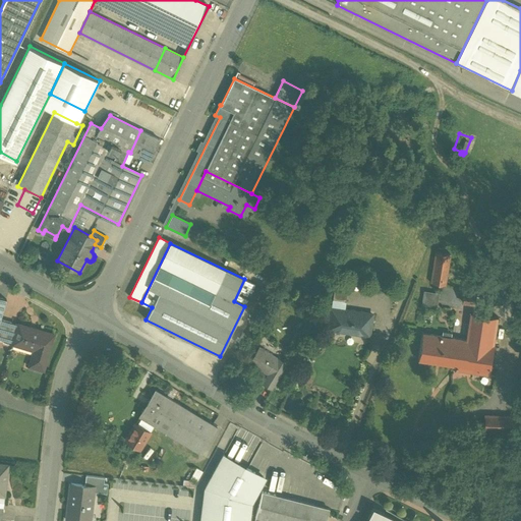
[(450,254),(436,252),(430,283),(446,286),(450,254)]
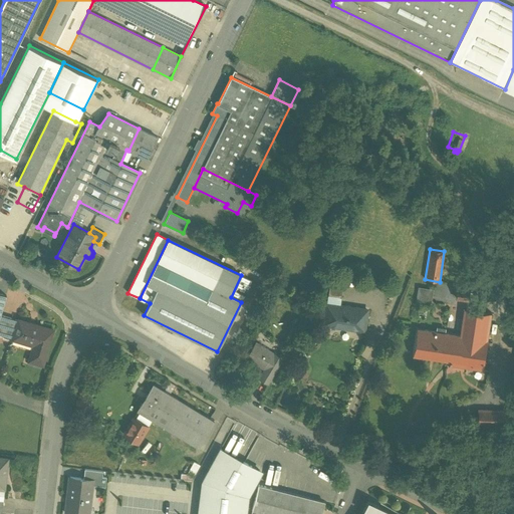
[(343,285),(330,283),(328,296),(341,298),(343,285)]
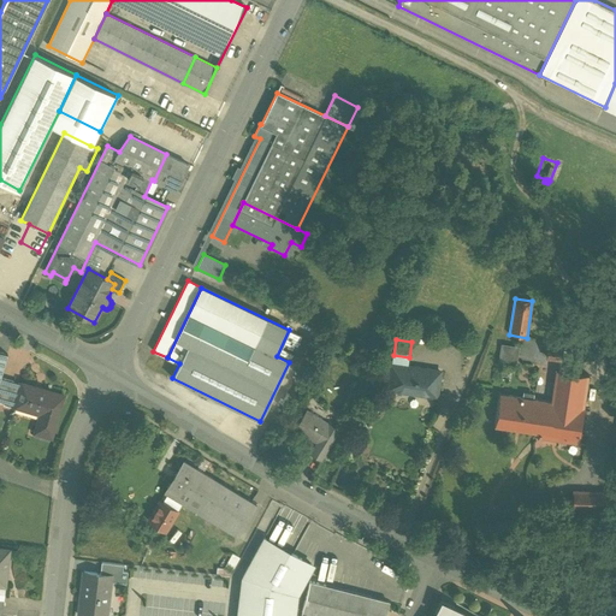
[(564,347),(549,344),(548,359),(562,360),(564,347)]
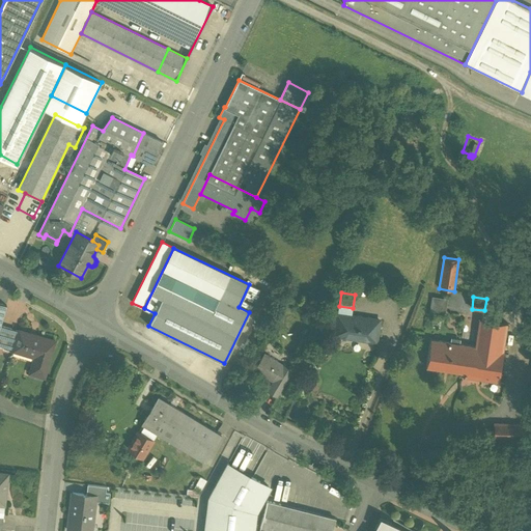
[(380,320),(337,314),(334,336),(376,342),(380,320)]
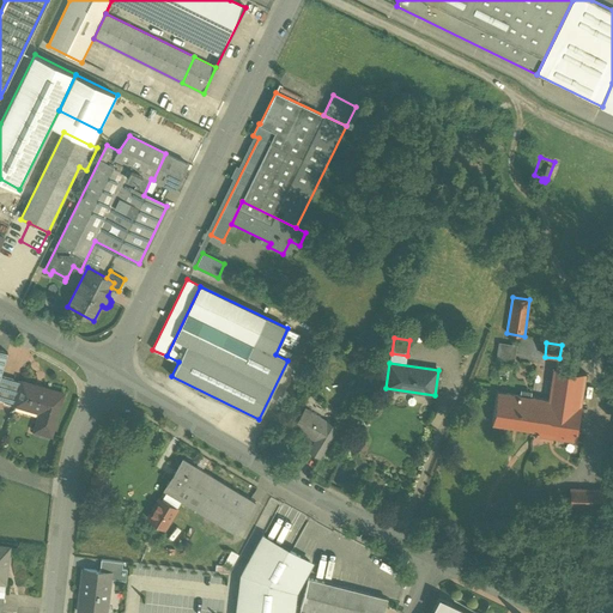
[(587,374),(560,370),(552,375),(548,400),(497,392),(492,424),(536,431),(536,432),(538,432),(538,435),(576,441),(577,437),(578,437),(583,405),(582,405),(587,374)]
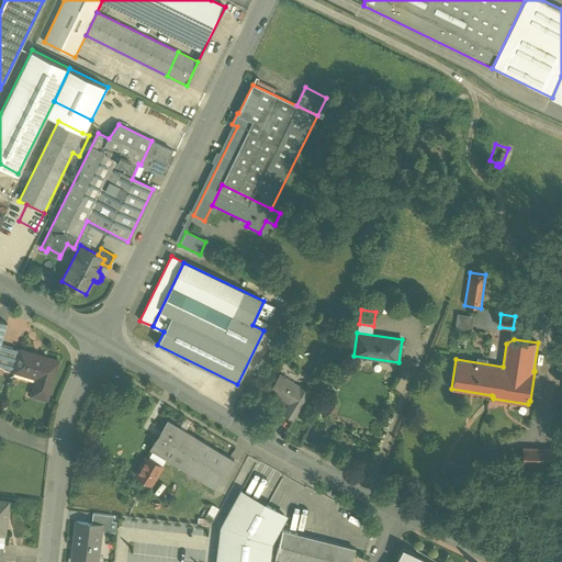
[(20,351),(1,345),(0,347),(0,364),(14,370),(14,369),(20,351)]
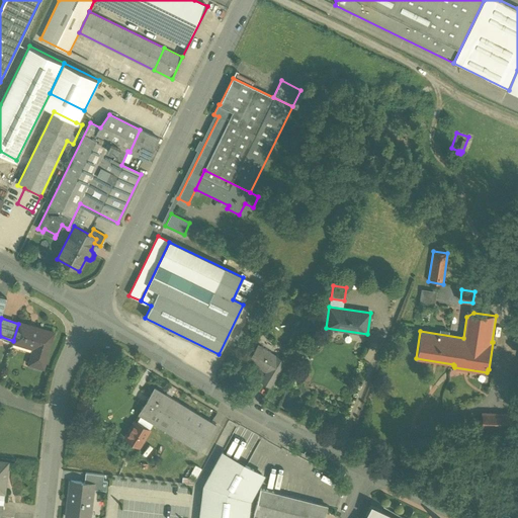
[(54,332),(37,328),(36,329),(18,324),(13,340),(36,347),(33,355),(31,355),(29,363),(44,368),(54,332)]
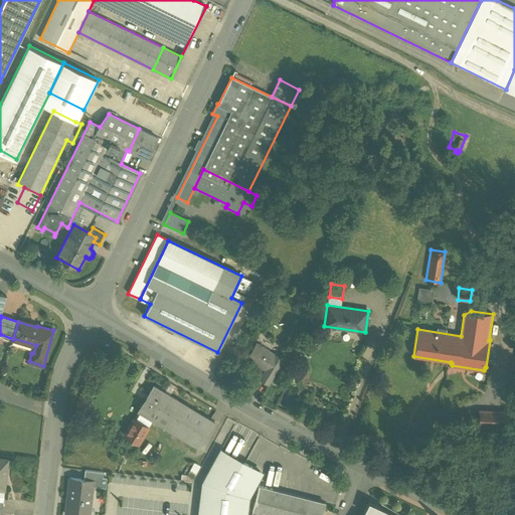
[(273,357),(267,353),(269,351),(255,343),(246,358),(260,365),(261,364),(267,367),(260,379),(268,384),(284,359),(275,354),(273,357)]
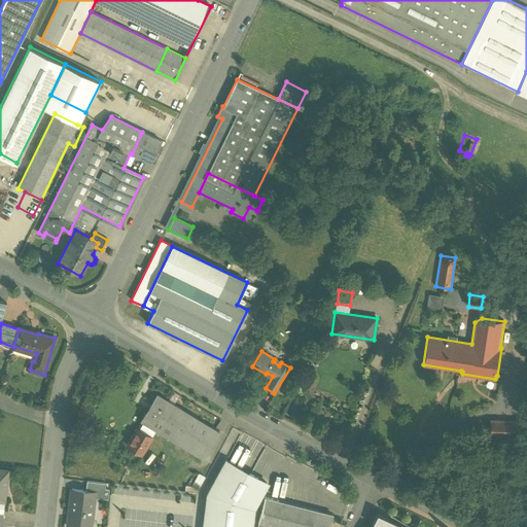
[(157,394),(141,422),(142,422),(150,427),(167,400),(157,394)]
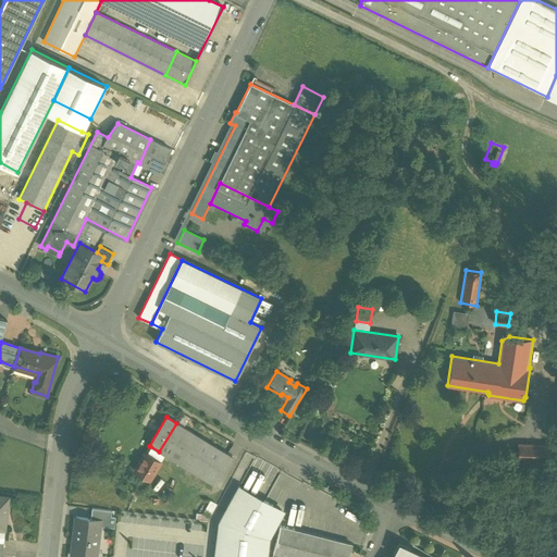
[(232,457),(176,423),(159,452),(164,455),(214,485),(232,457)]
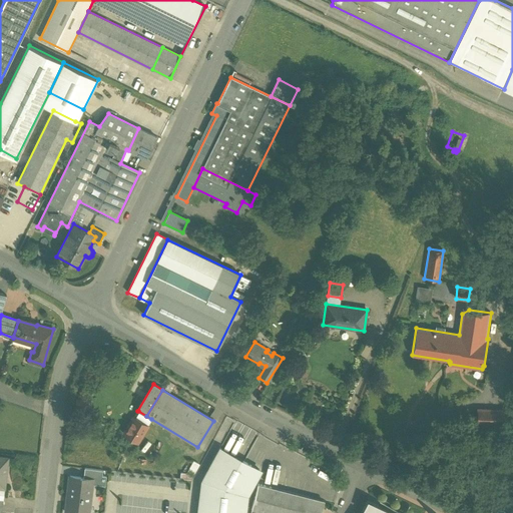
[(86,401),(77,400),(76,408),(85,409),(86,401)]
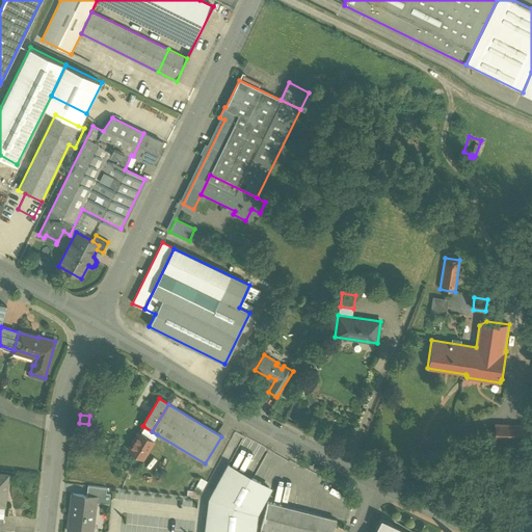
[(531,425),(495,424),(495,439),(507,439),(531,440),(531,425)]
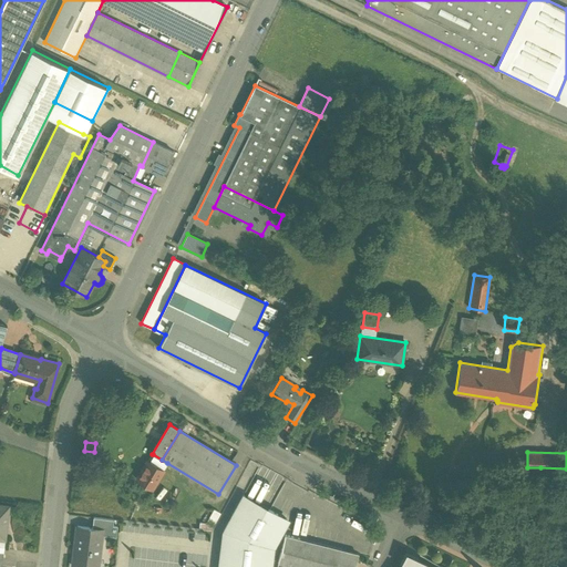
[(162,460),(153,454),(148,462),(163,471),(167,463),(162,460)]
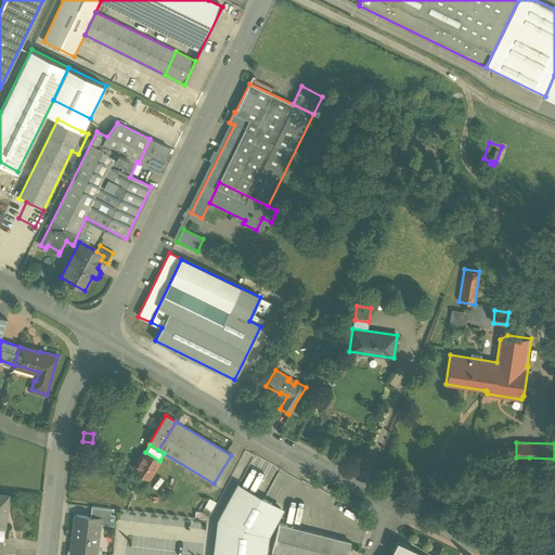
[(145,452),(144,452),(134,469),(149,478),(159,461),(145,452)]
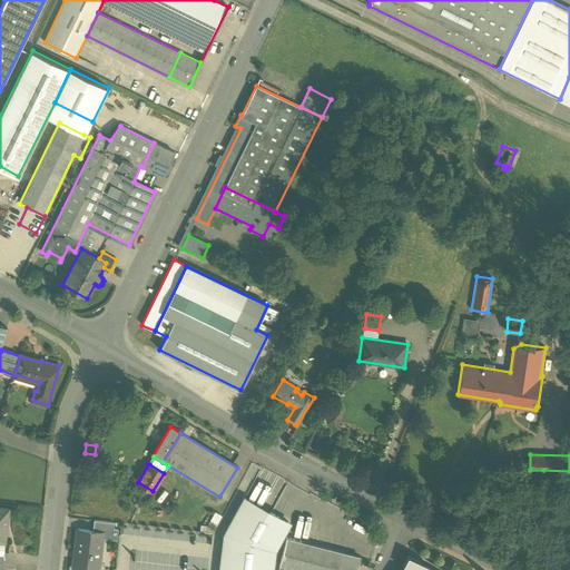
[(244,499),(225,534),(219,569),(272,569),(274,550),(290,523),(244,499)]
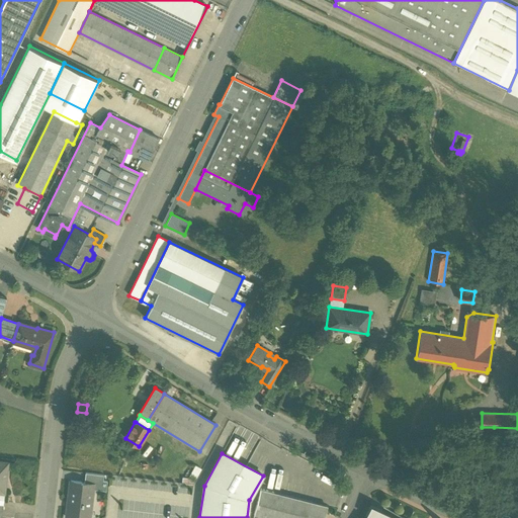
[(104,476),(86,473),(85,483),(94,484),(93,485),(100,486),(101,482),(103,482),(104,476)]
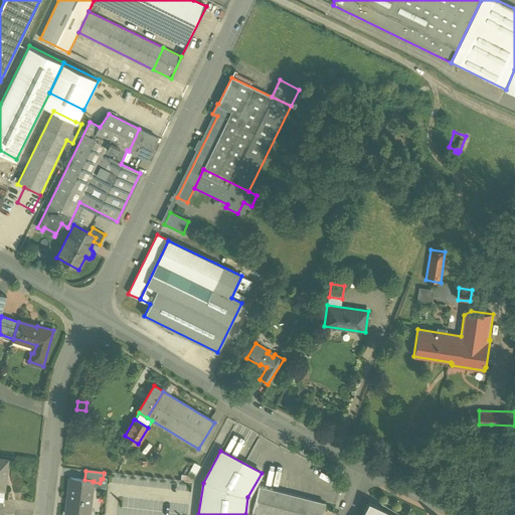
[(84,480),(70,479),(65,514),(89,514),(93,482),(94,481),(84,480)]
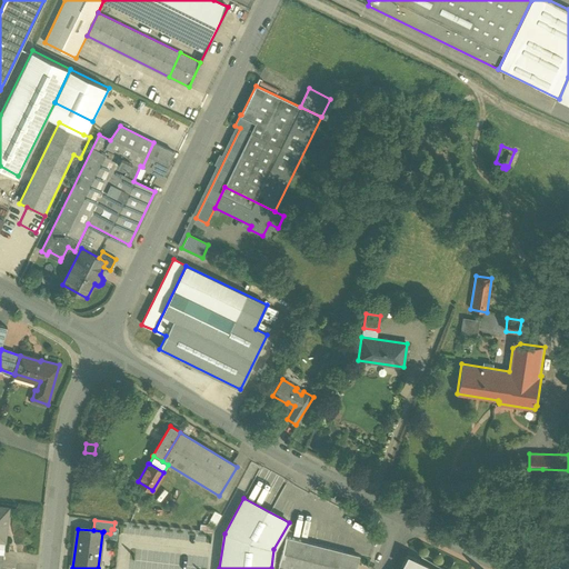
[(200,568),(203,543),(140,536),(140,531),(122,529),(117,568),(200,568)]
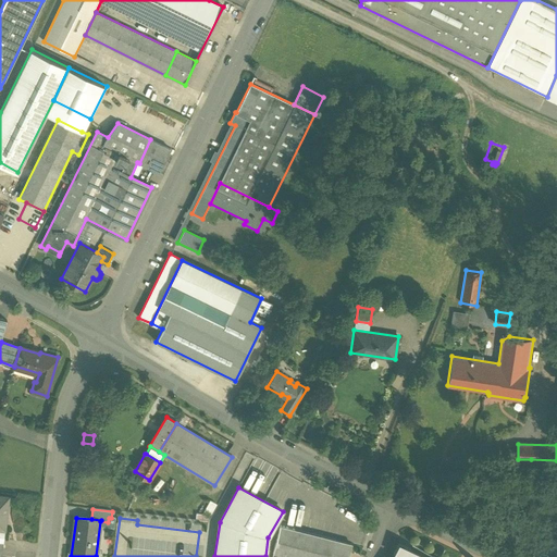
[(347,556),(351,544),(281,527),(273,555),(282,556),(347,556)]
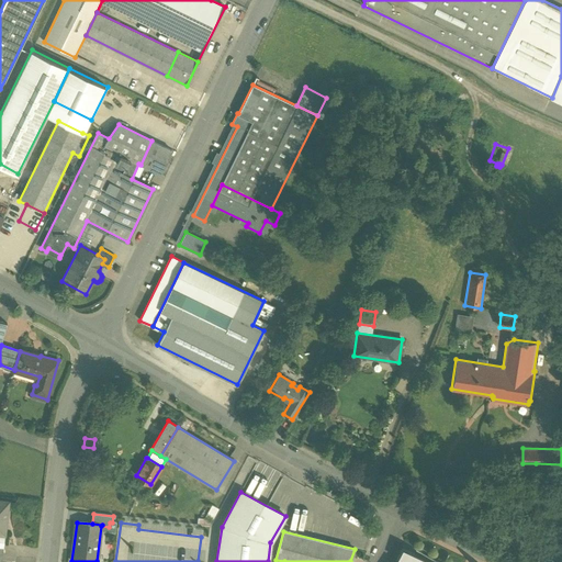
[(426,561),(404,551),(400,560),(397,561),(426,561)]
